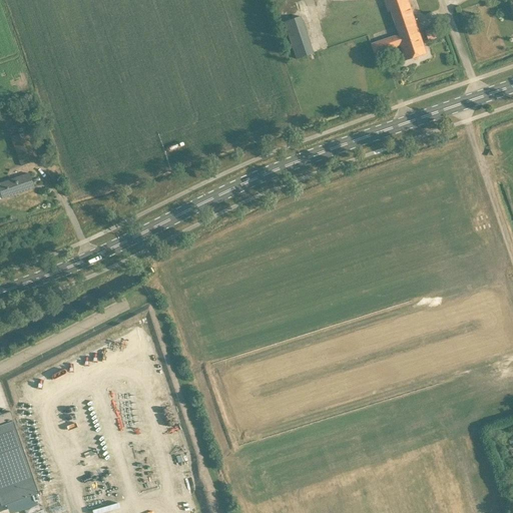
[(419,33),(407,0),(383,0),(388,12),(390,12),(395,26),(396,25),(399,35),(371,44),(375,54),(400,45),(405,61),(426,54),(419,33)]
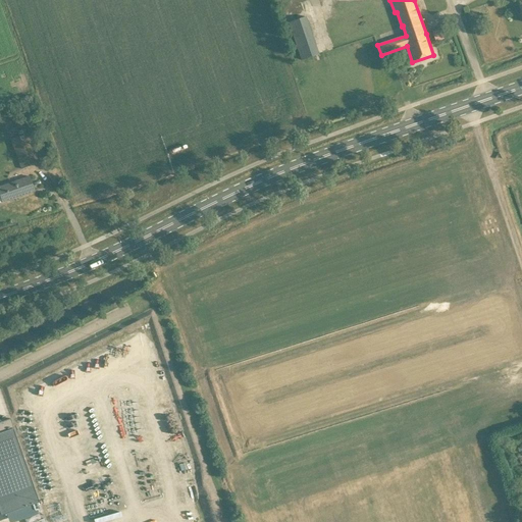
[(308,16),(290,22),(302,60),(320,55),(308,16)]
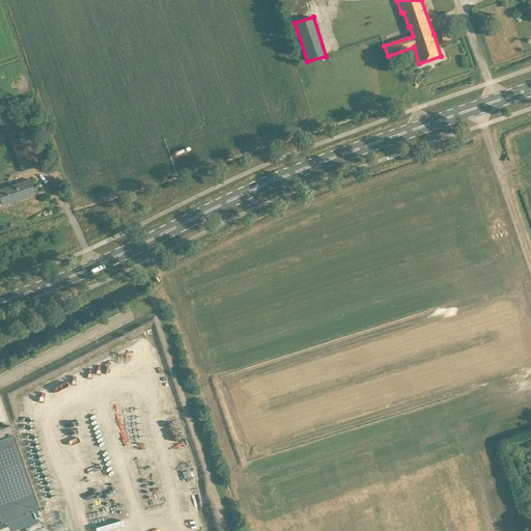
[(452,28),(440,32),(444,43),(455,38),(452,28)]
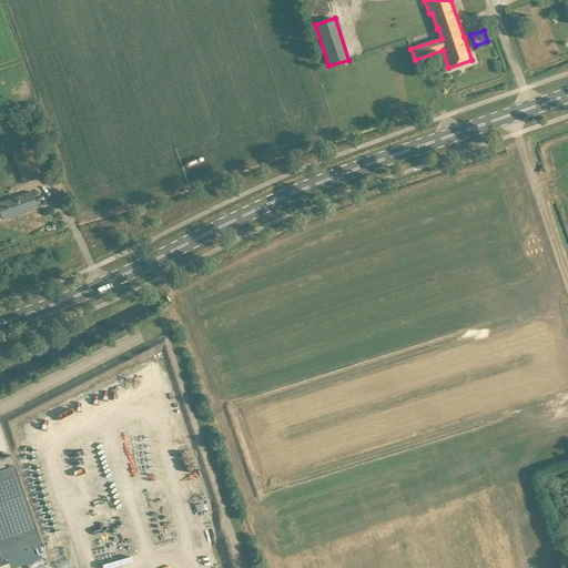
[(32,192),(0,203),(0,212),(2,221),(38,209),(32,192)]
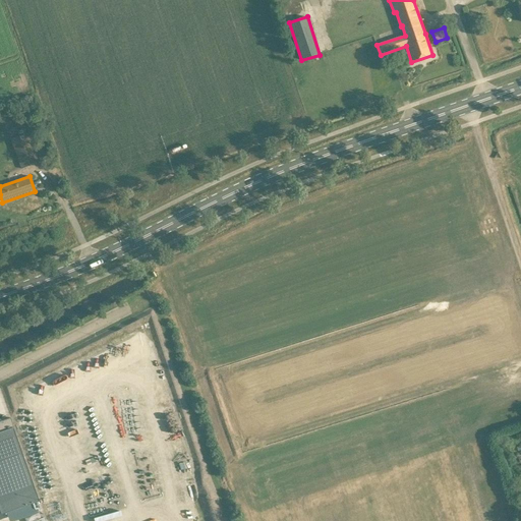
[(40,503),(11,419),(0,422),(0,511),(2,516),(40,503)]
